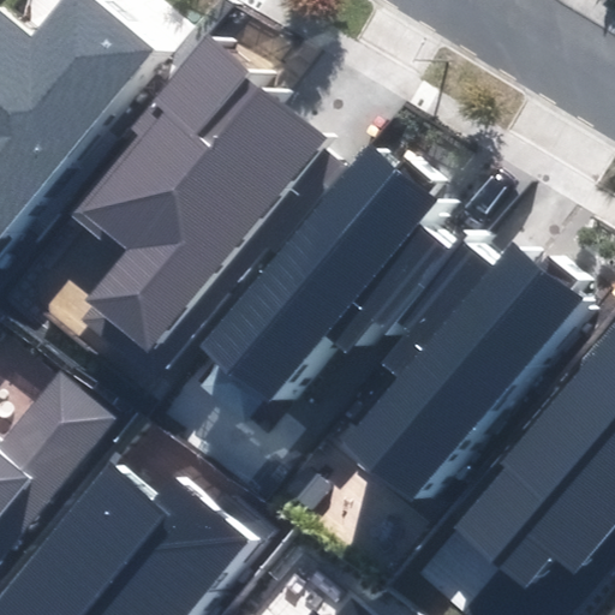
[(0,245),(156,51),(93,0),(66,0),(36,39),(0,10),(0,245)]
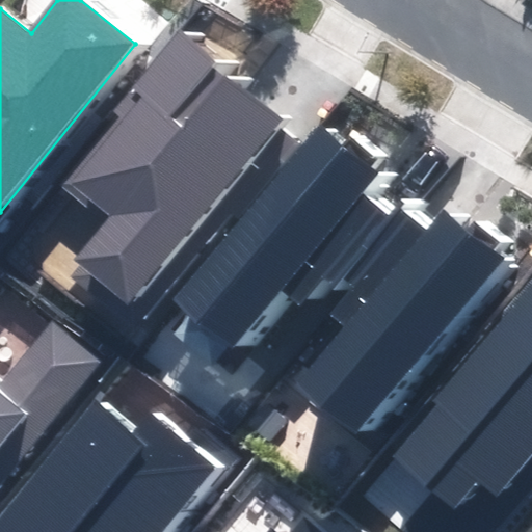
[(143,314),(131,303),(282,121),(215,65),(219,60),(183,30),(133,89),(143,97),(69,187),(108,219),(74,261),(86,270),(72,288),(127,334),(143,314)]
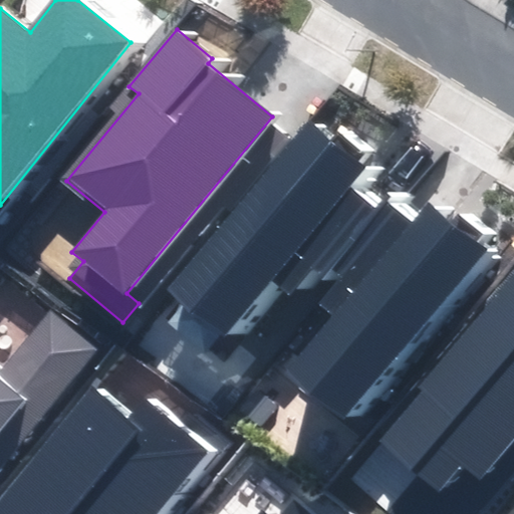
[(169,285),(226,334),(273,279),(293,297),(372,206),(349,186),(365,167),(312,120),(169,285)]
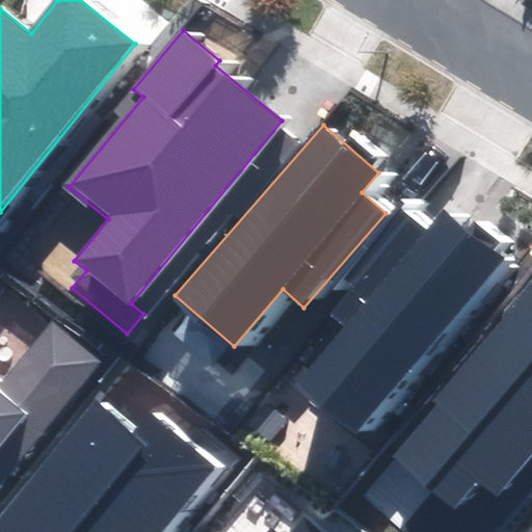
[(296,389),(360,439),(503,256),(445,211),(429,232),(404,213),(327,311),(346,325),(296,389)]
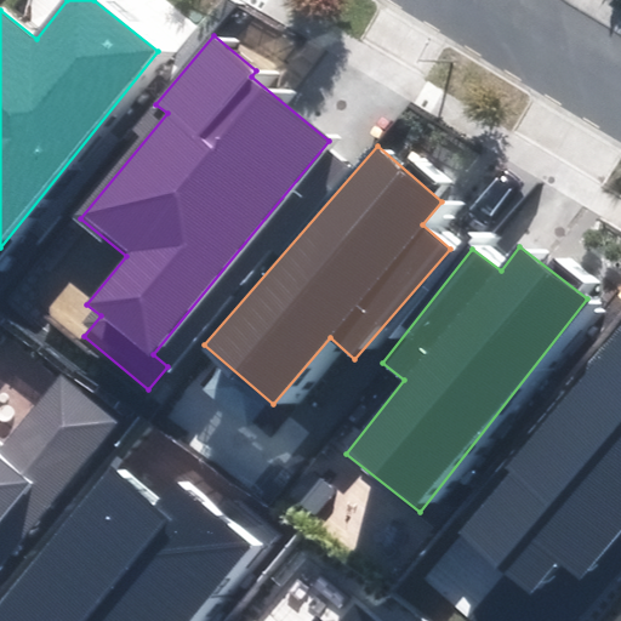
[(582,582),(620,534),(620,340),(425,581),(469,617),(505,574),(533,596),(559,563),(582,582)]
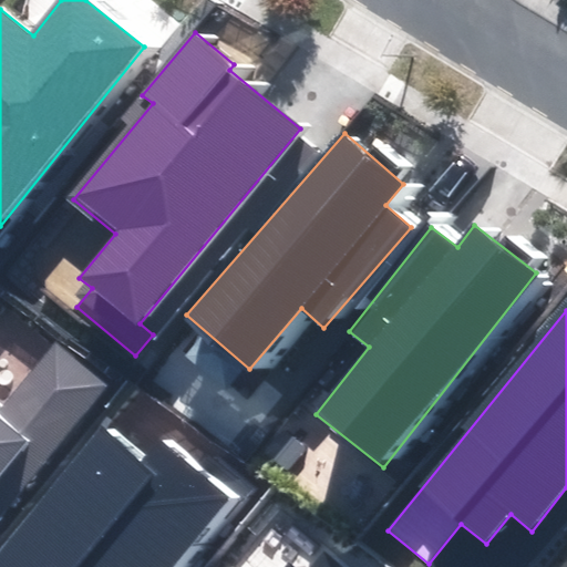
[(0,512),(105,380),(57,341),(0,412),(0,512)]
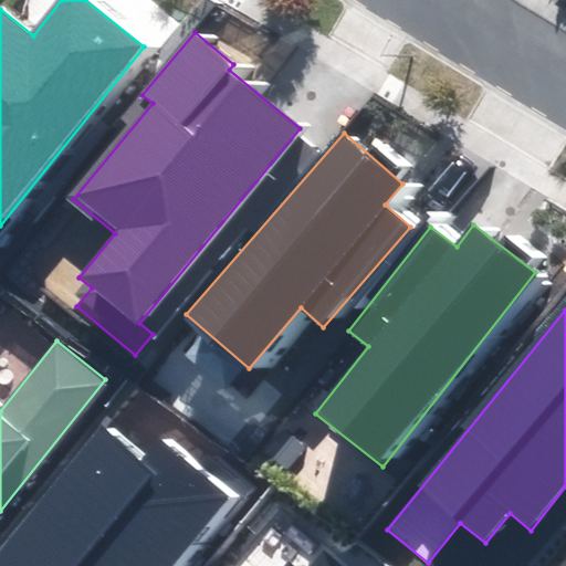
[(0,565),(178,565),(237,498),(200,468),(211,456),(137,394),(0,557),(0,565)]
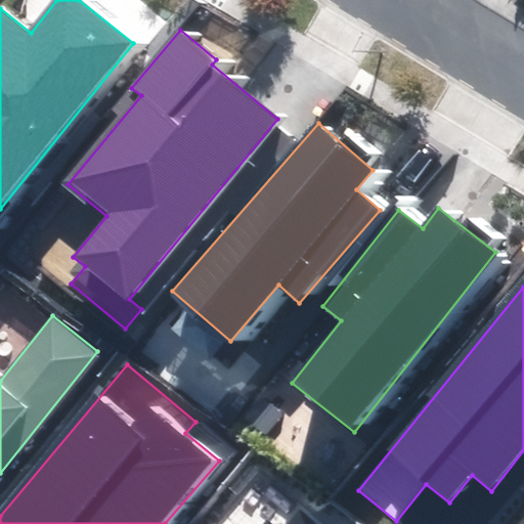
All buildings are outlined.
